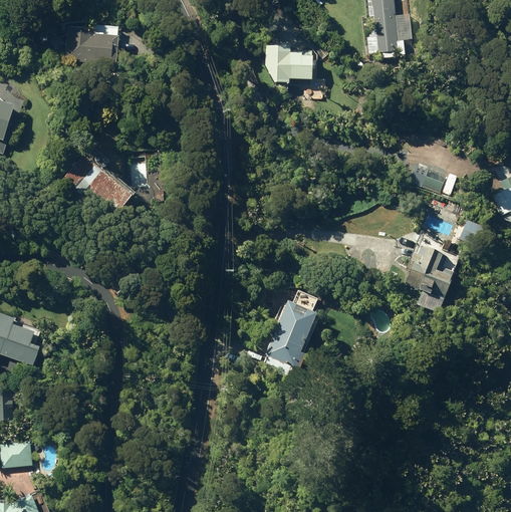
[(382,52),(384,57),(405,55),(403,39),(398,40),(393,0),(366,0),(368,15),(372,15),(373,30),(366,30),(368,53),(382,52)]
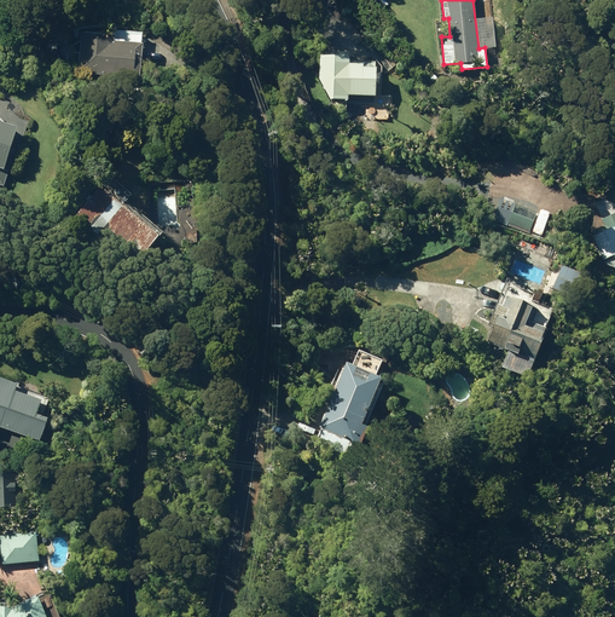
[(44,48),(53,50),(56,33),(46,32),(44,48)]
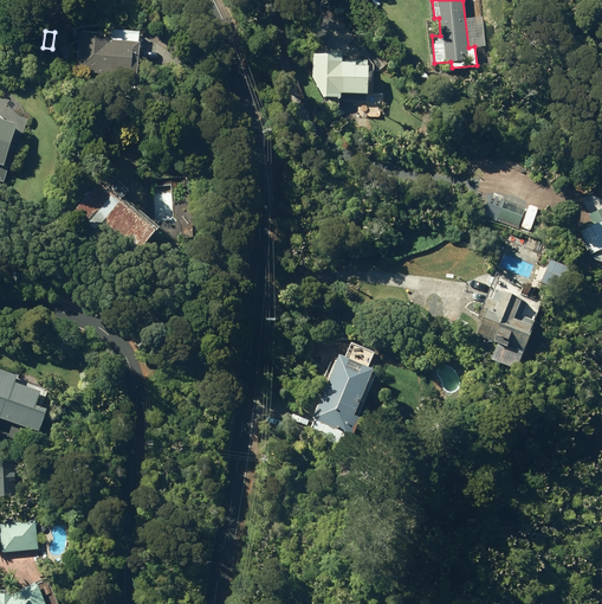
[(81,32),(77,68),(136,76),(140,45),(112,42),(114,37),(81,32)]
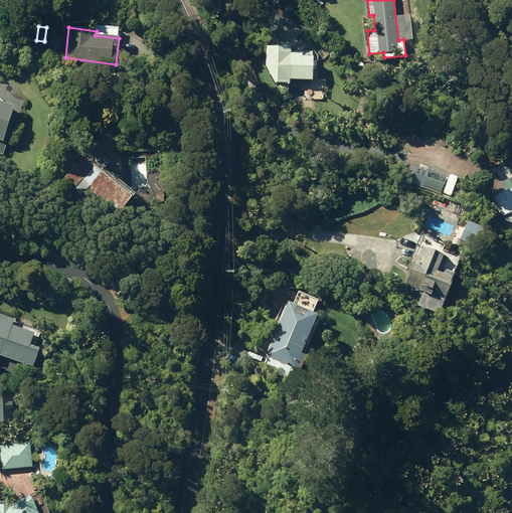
[(291,48),(268,48),(268,68),(277,83),(292,83),(292,80),(316,80),(316,57),(292,57),(291,48)]
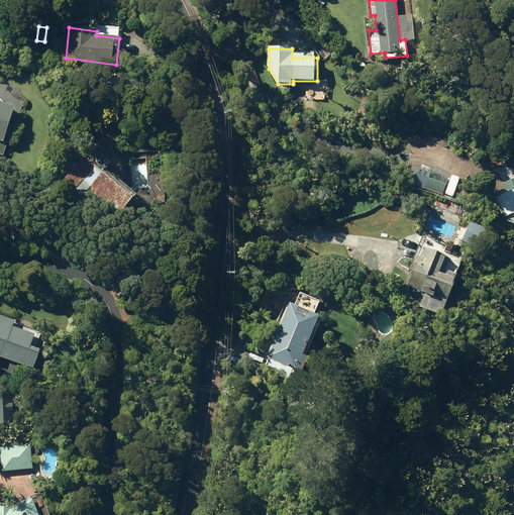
[(0,152),(2,153),(5,142),(4,141),(15,107),(0,101),(0,152)]
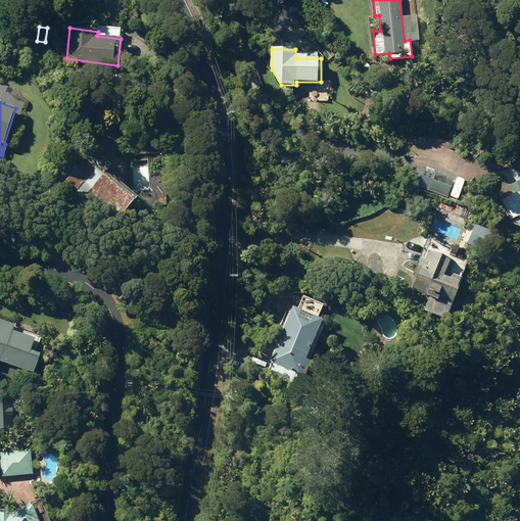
[(443,148),(453,150),(455,142),(446,139),(443,148)]
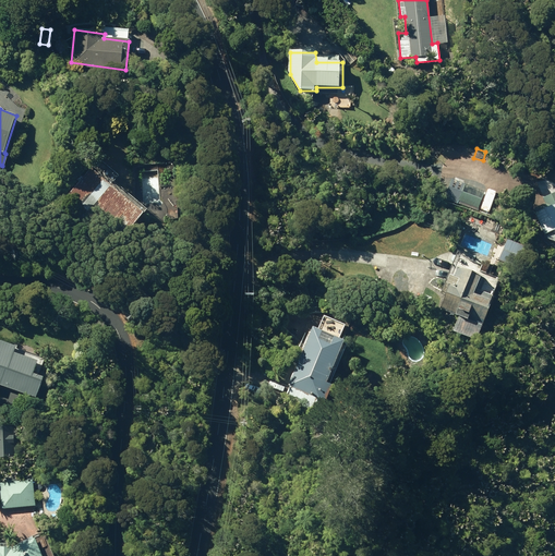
[(67,193),(122,239),(144,212),(89,166),(67,193)]
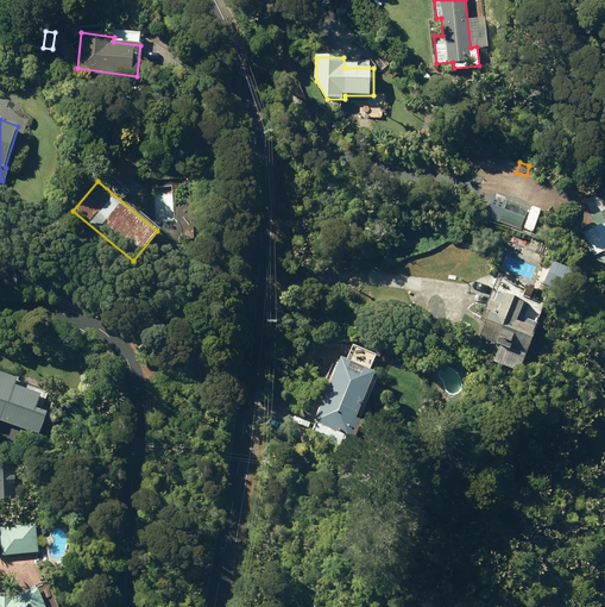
[(591,258),(604,263),(604,208),(591,214),(593,220),(580,225),(592,255),(591,258)]
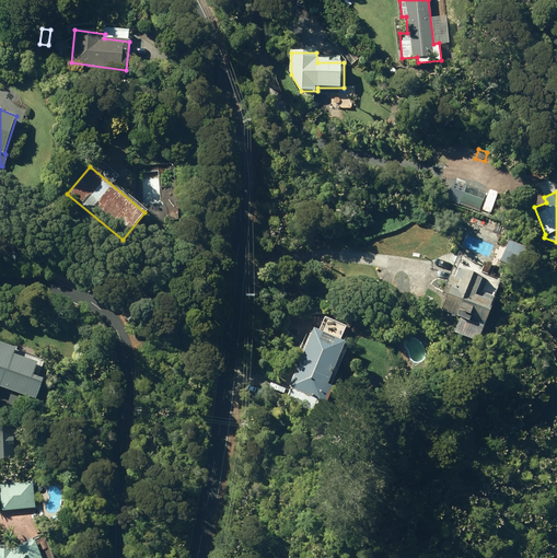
[(175,194),(175,207),(184,207),(184,194),(175,194)]
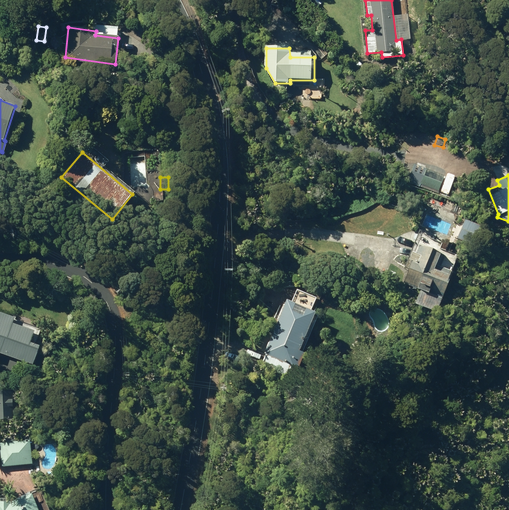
[(419,241),(404,278),(426,287),(424,292),(439,298),(452,268),(436,262),(441,251),(419,241)]
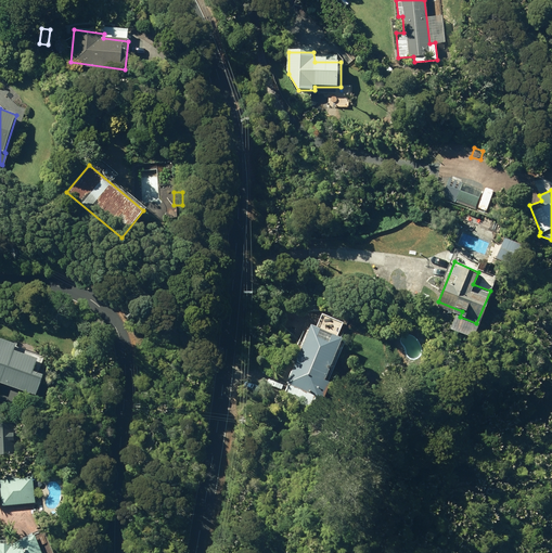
[(321,311),(316,324),(312,323),(289,377),(316,390),(342,335),(334,332),(339,319),(321,311)]
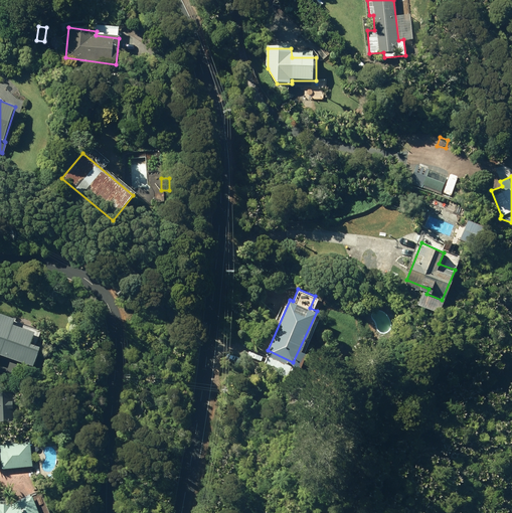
[(0,371),(16,377),(22,362),(34,366),(41,347),(31,344),(35,332),(13,325),(15,319),(0,313),(0,355),(3,356),(0,364),(0,371)]
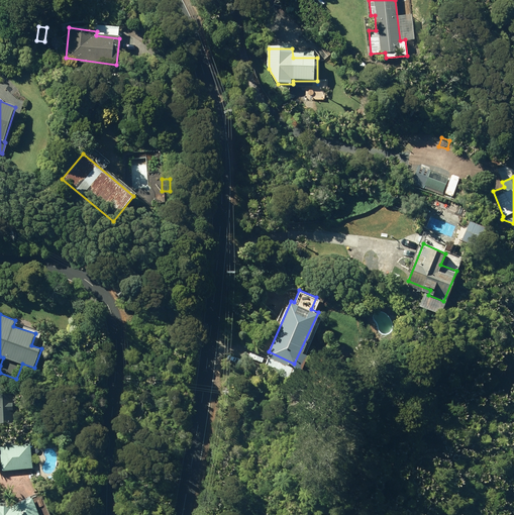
[(0,422),(17,422),(16,394),(0,394),(0,422)]
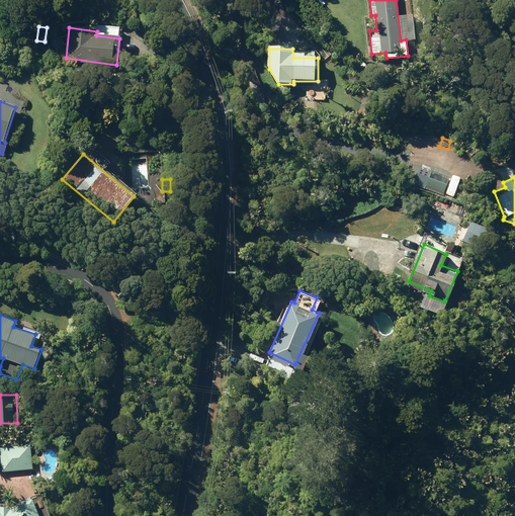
[(0,471),(32,467),(29,443),(0,447),(0,471)]
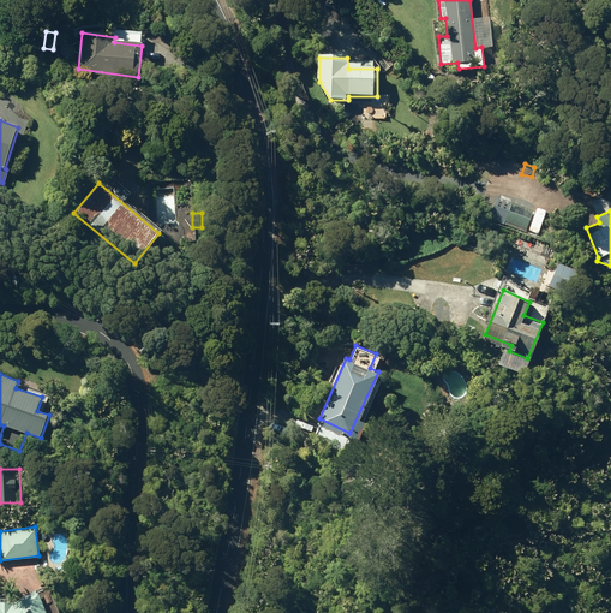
[(17,602),(16,602),(15,602),(0,601),(0,612),(46,612),(40,594),(17,602)]
